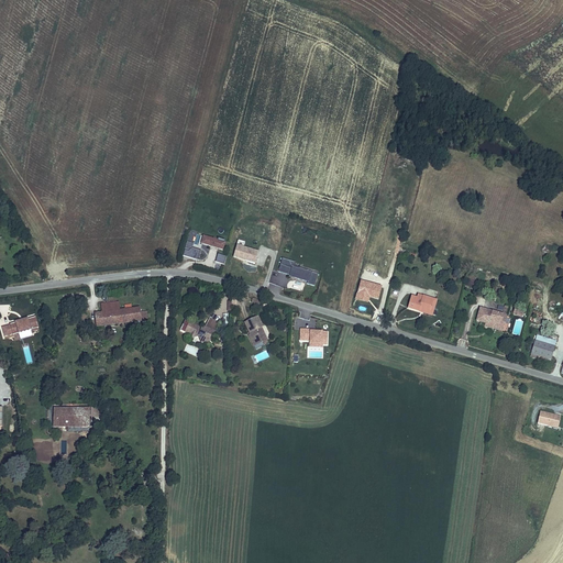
[(202,235),(200,244),(223,251),(225,241),(219,238),(218,240),(202,235)]
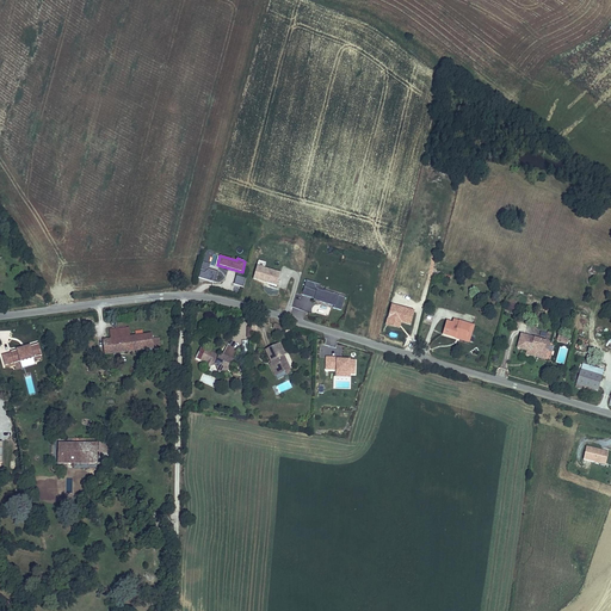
[(259,261),(253,279),(277,287),(282,273),(265,269),(266,263),(259,261)]
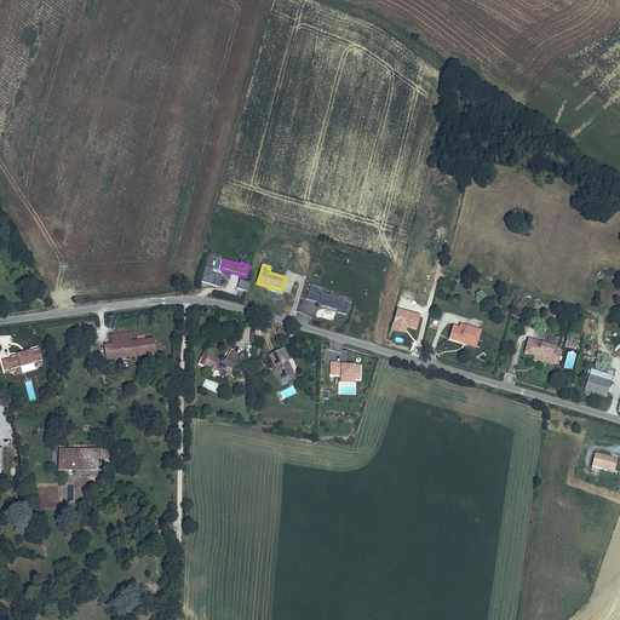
[(214,269),(206,267),(204,276),(202,282),(218,287),(220,276),(213,274),(214,269)]
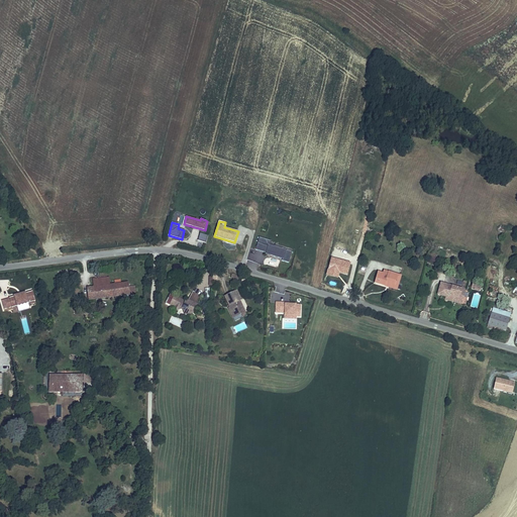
[(208,235),(200,233),(197,240),(206,242),(208,235)]
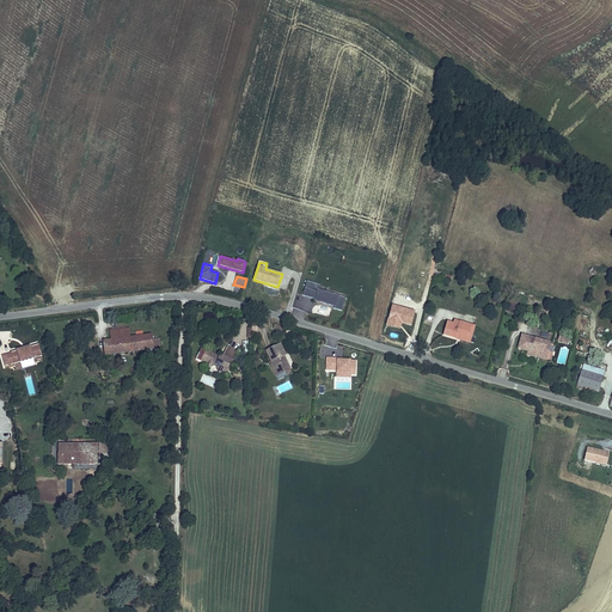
[(334,308),(342,311),(346,298),(320,291),(322,286),(307,281),(303,297),(314,300),(316,301),(334,306),(334,308)]
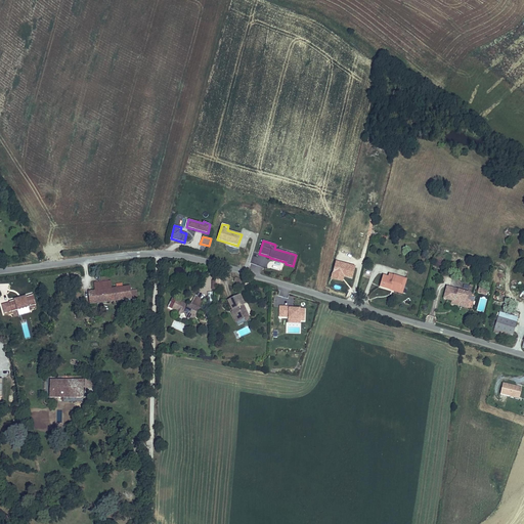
[(252,263),(249,270),(261,274),(264,268),(252,263)]
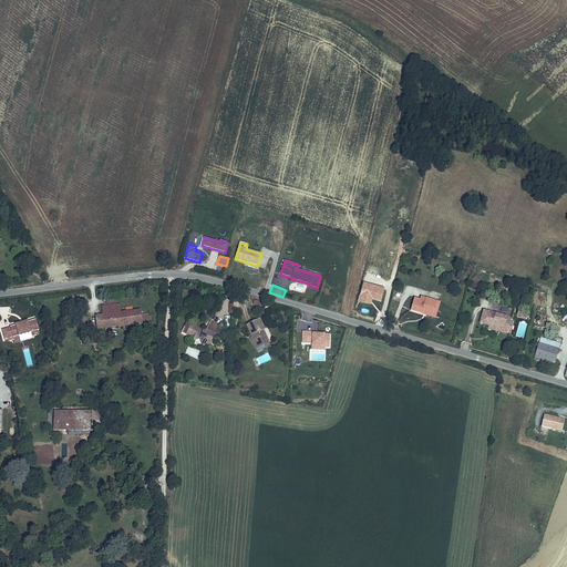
[(414,298),(411,311),(423,315),(425,308),(434,311),(437,301),(425,298),(424,301),(420,299),(414,298)]
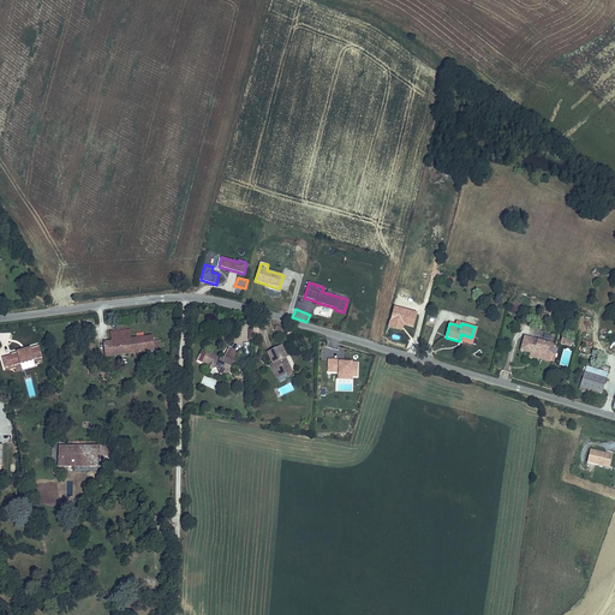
[(461,334),(459,341),(473,346),(478,328),(475,327),(471,338),(461,334)]
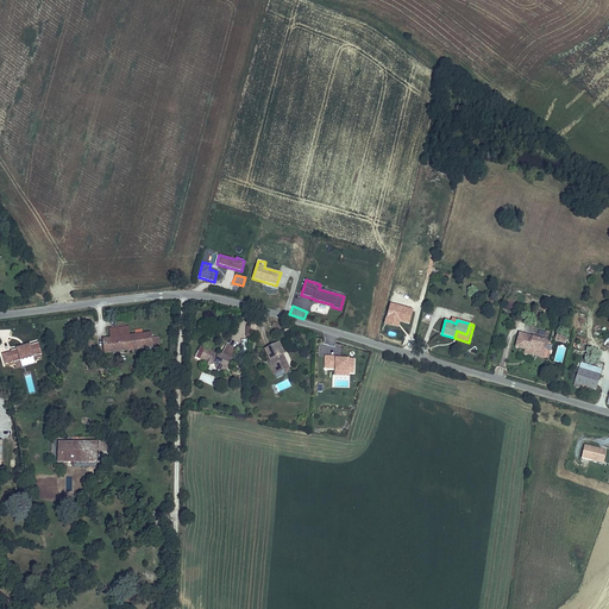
[(151,332),(143,333),(143,331),(135,332),(136,334),(130,336),(130,326),(110,330),(111,338),(102,339),(104,352),(111,351),(112,353),(154,349),(152,340),(151,332)]
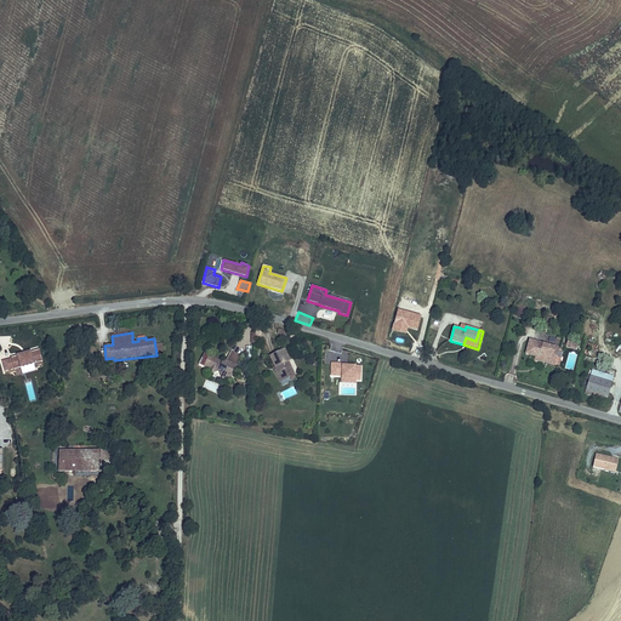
[(552,362),(556,347),(530,340),(525,354),(535,358),(552,362)]
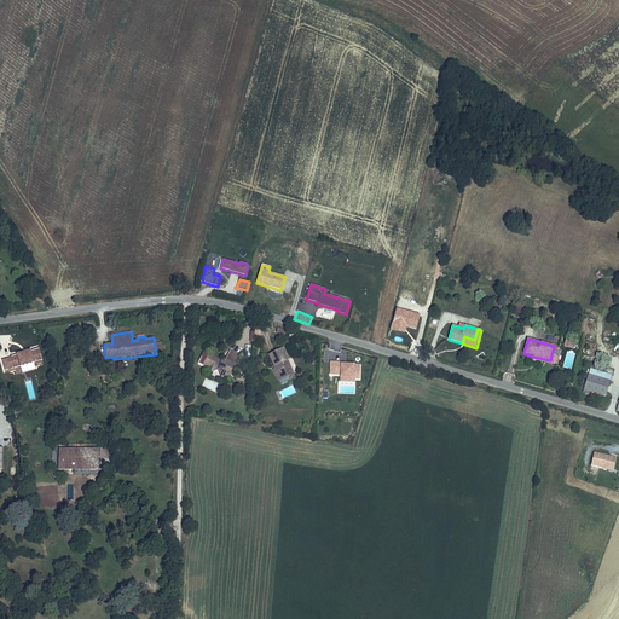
[(553,366),(559,347),(554,346),(550,360),(533,357),(532,359),(553,366)]
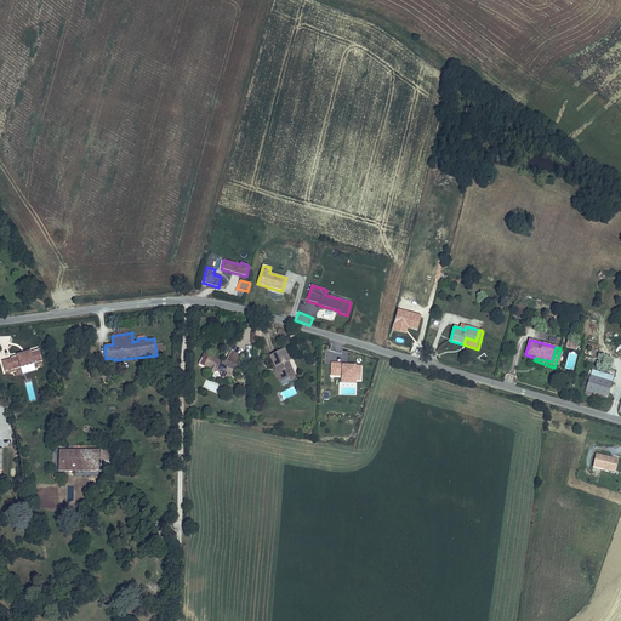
[(295,376),(296,375),(290,362),(291,362),(285,348),(269,355),(277,369),(274,370),(281,387),(297,380),(295,376)]
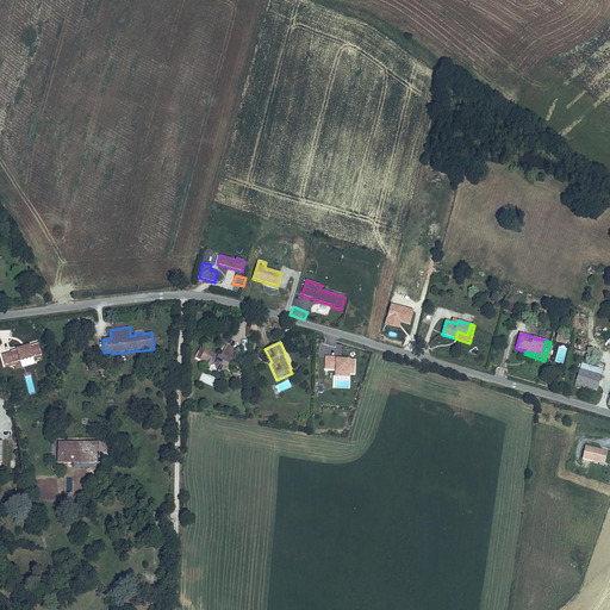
[(17,350),(2,354),(5,365),(14,363),(20,361),(26,361),(35,359),(35,358),(43,355),(38,343),(31,347),(31,346),(17,349),(17,350)]
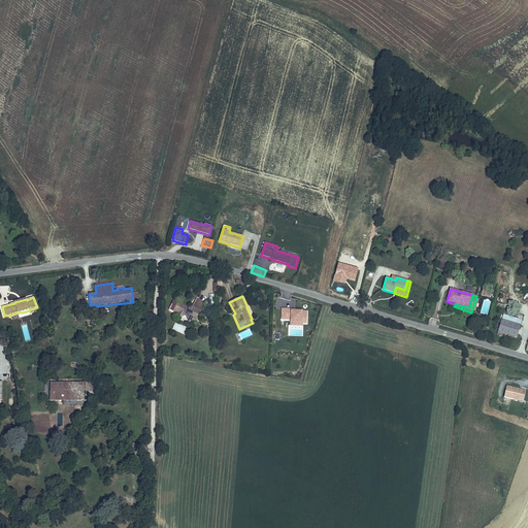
[(202,311),(205,303),(196,298),(193,306),(192,308),(190,307),(174,301),(169,311),(176,315),(178,320),(185,317),(187,324),(197,322),(200,315),(202,311)]
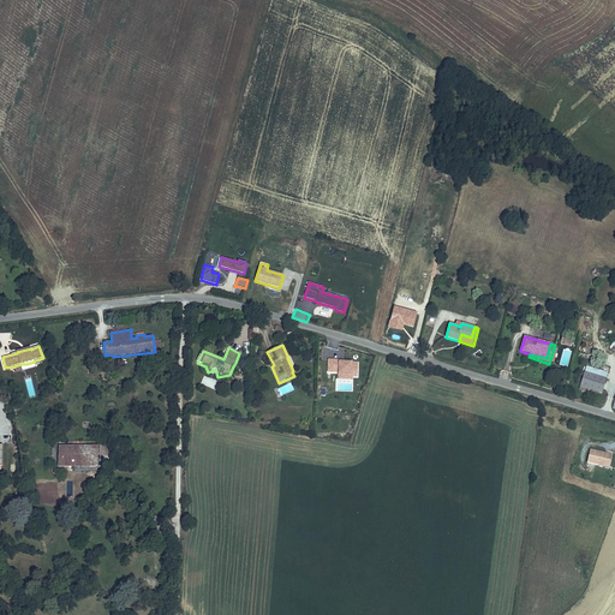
[(345,359),(327,359),(327,374),(336,374),(336,380),(353,380),(353,377),(358,377),(358,363),(353,363),(353,362),(344,362),(345,359)]
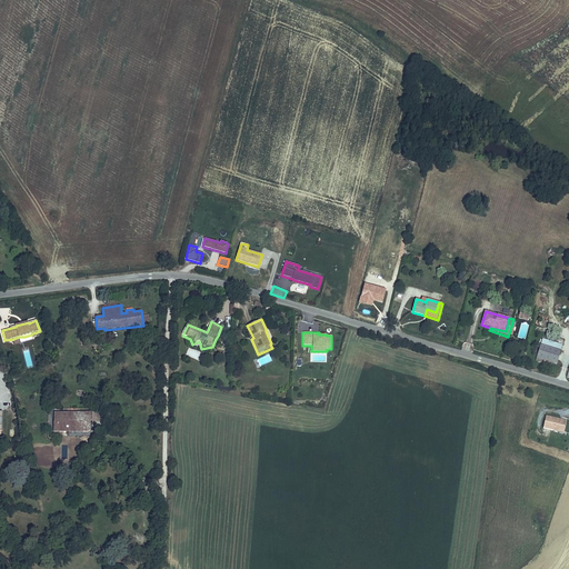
[(536,359),(558,365),(562,345),(541,339),(536,359)]
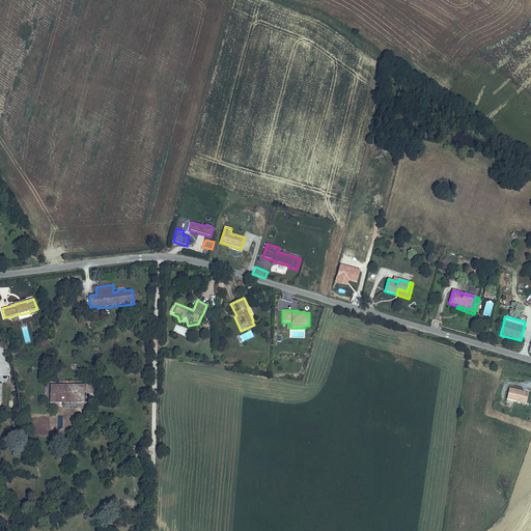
[(50,385),(50,403),(85,403),(85,385),(50,385)]
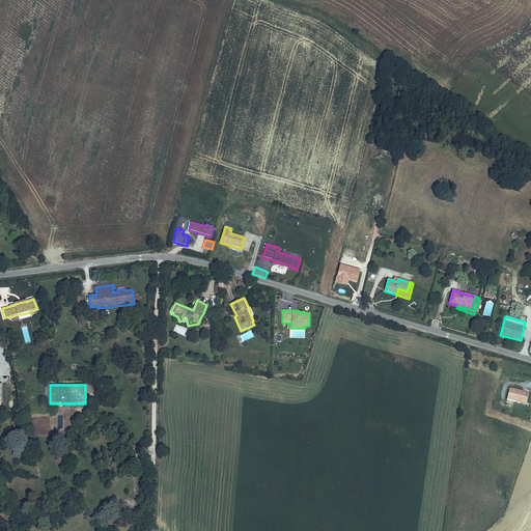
[(529,392),(509,388),(506,400),(527,406),(529,392)]
